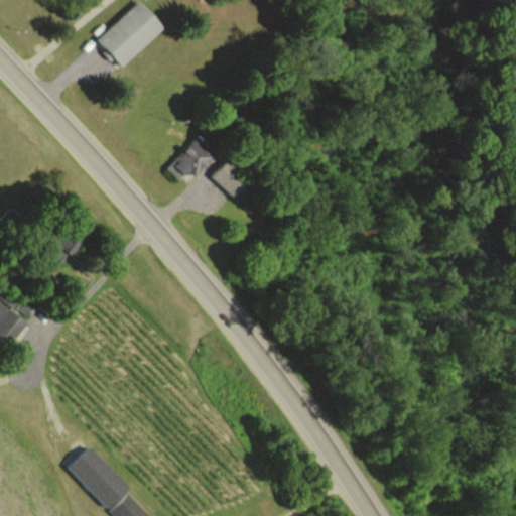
[(165,26),(141,0),(139,0),(97,38),(105,47),(105,48),(120,67),(165,26)]
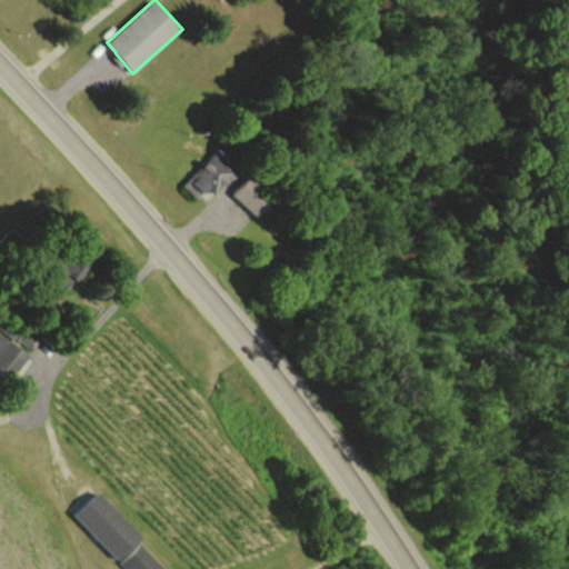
[(216,193),(233,175),(211,155),(183,185),(198,198),(208,188),(216,193)]
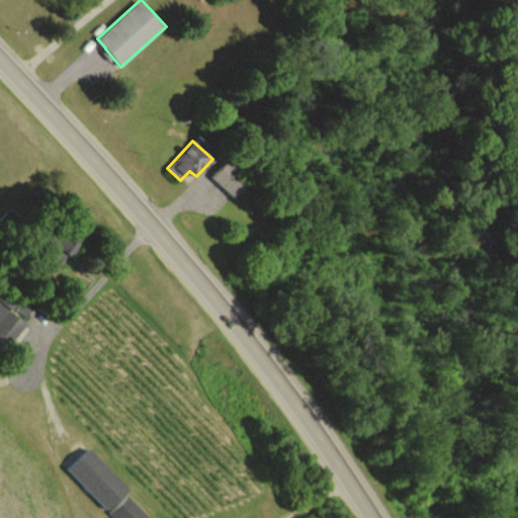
[(210,175),(232,198),(247,184),(226,161),(210,175)]
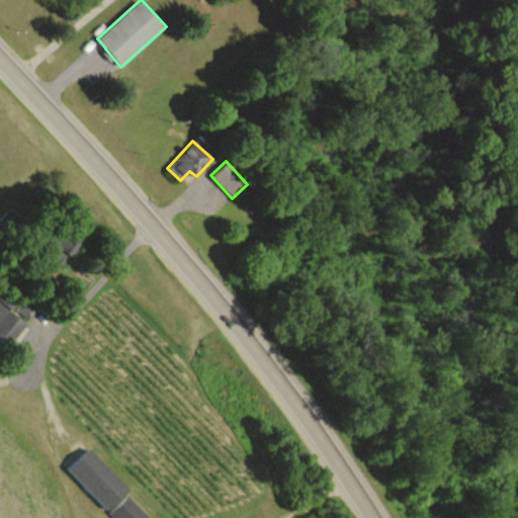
[(86,242),(69,231),(59,246),(76,258),(86,242)]
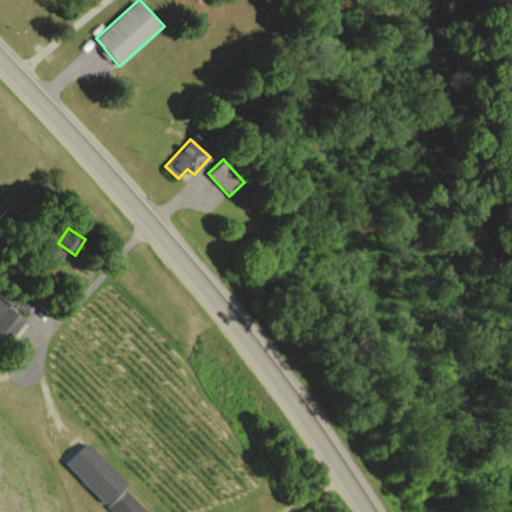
[(0,298),(0,336),(6,342),(26,319),(0,298)]
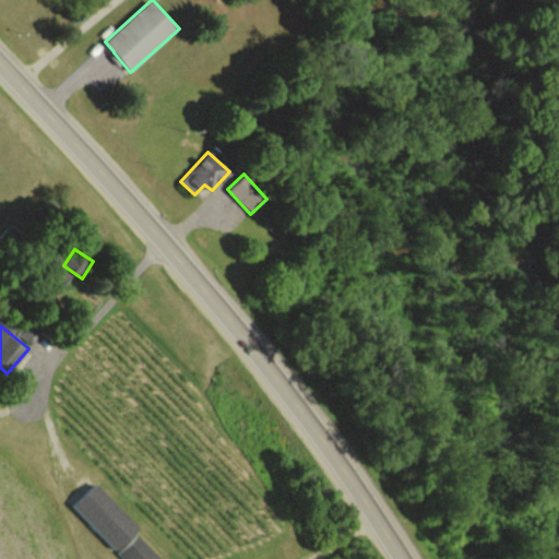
[(141,527),(96,483),(72,506),(123,558),(162,558),(135,533),(141,527)]
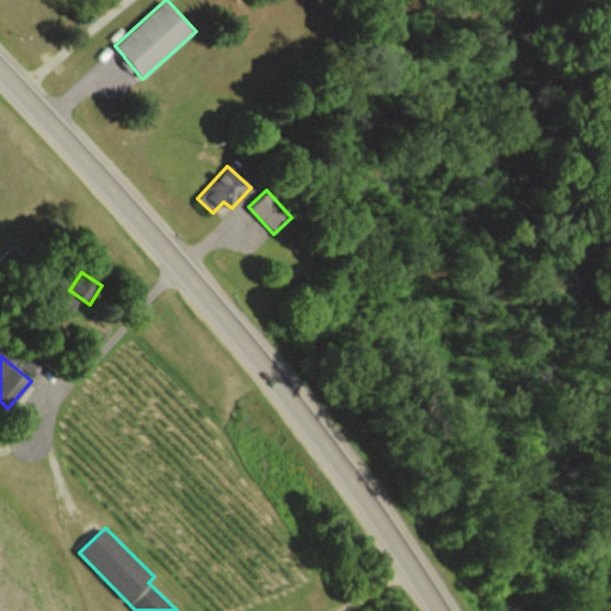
All buildings are outlined.
